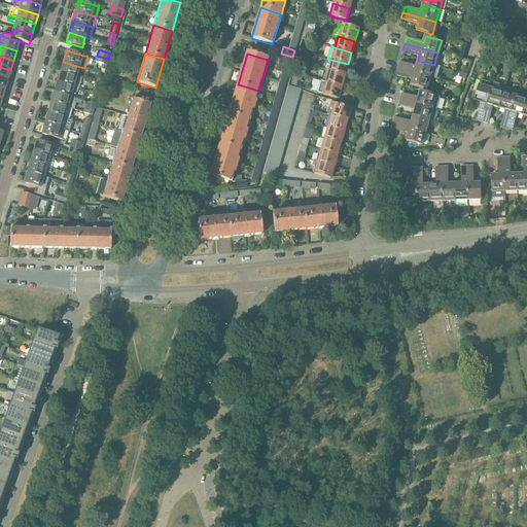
[(97,56),(95,62),(106,65),(108,59),(97,56)]
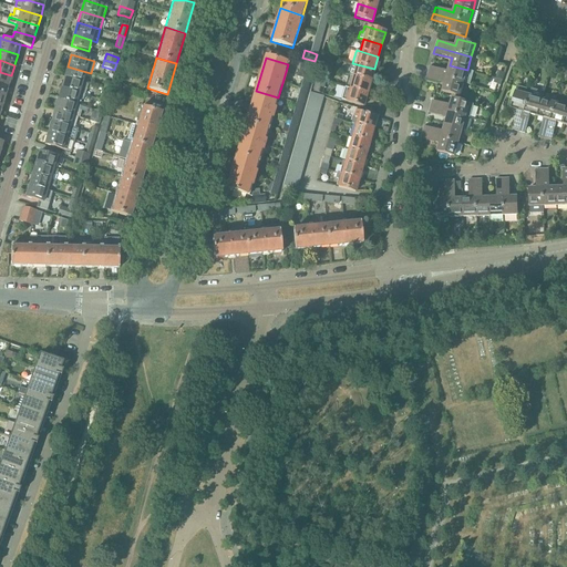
[(302,61),(300,66),(307,69),(312,71),(315,64),(302,61)]
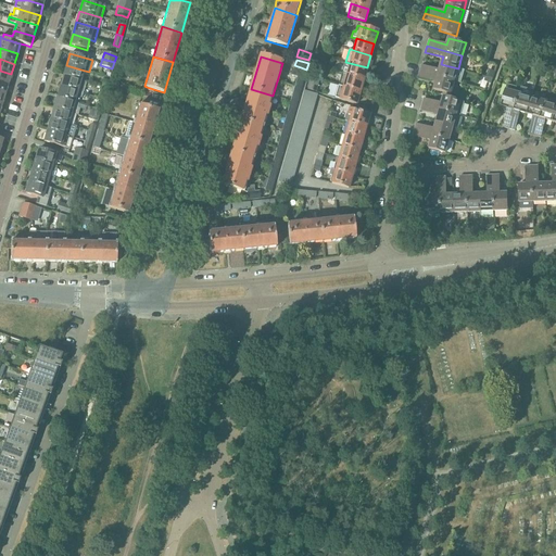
[(344,67),(342,74),(345,75),(364,79),(367,67),(345,62),(344,67)]
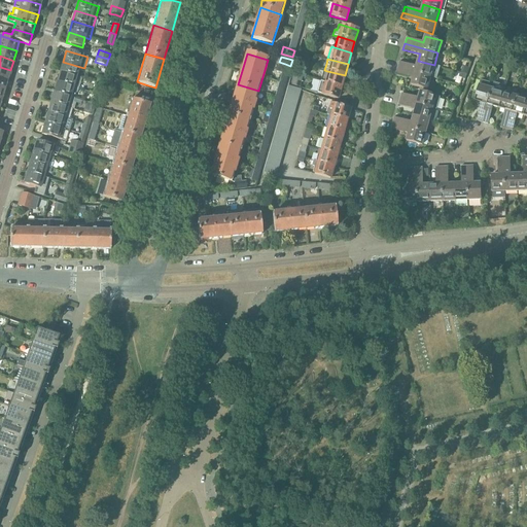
[(399,62),(397,68),(431,77),(437,79),(441,67),(434,65),(418,61),(416,67),(399,62)]
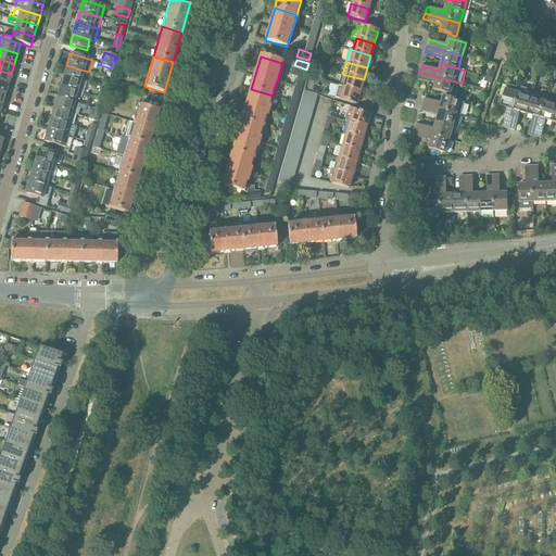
[(66,65),(63,76),(81,81),(85,71),(66,65)]
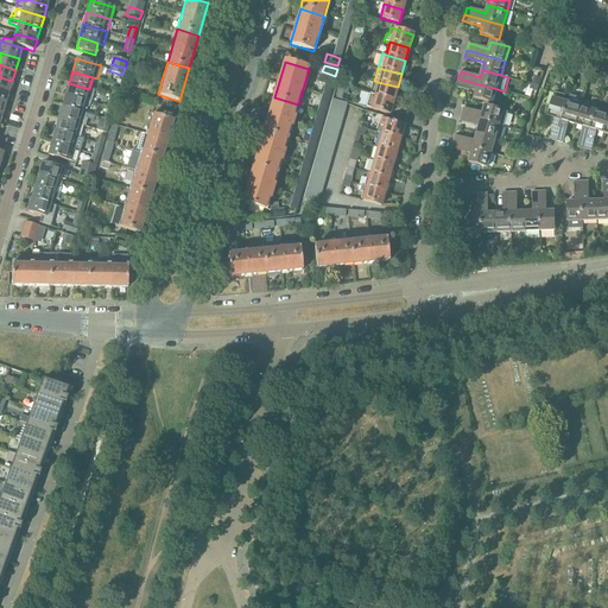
[(325,86),(324,89),(331,90),(331,88),(333,84),(334,82),(335,78),(335,76),(329,74),(328,76),(327,80),(325,82),(325,84),(325,86)]
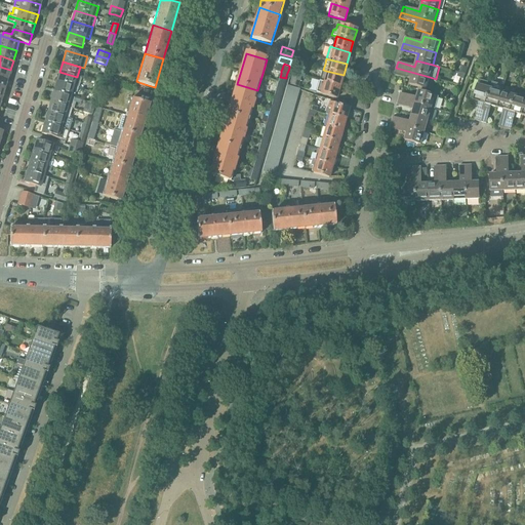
[(0,77),(7,80),(10,70),(0,67),(0,77)]
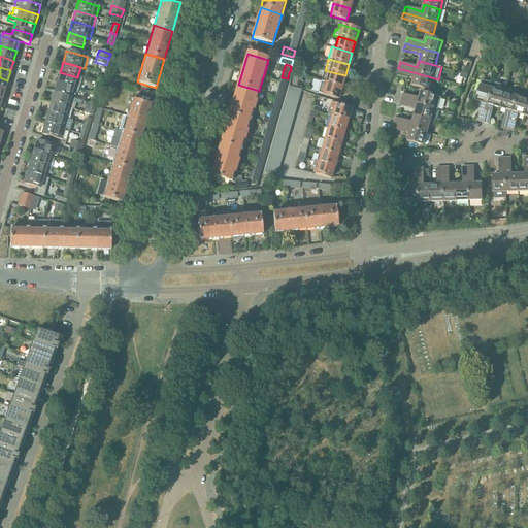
[(398,68),(397,73),(414,78),(411,85),(422,88),(428,90),(432,77),(398,68)]
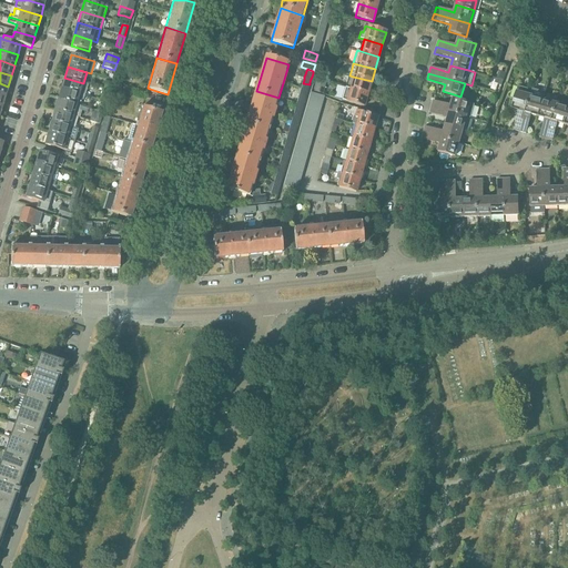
[(350,75),(345,88),(346,88),(367,94),(372,81),(353,77),(350,75)]
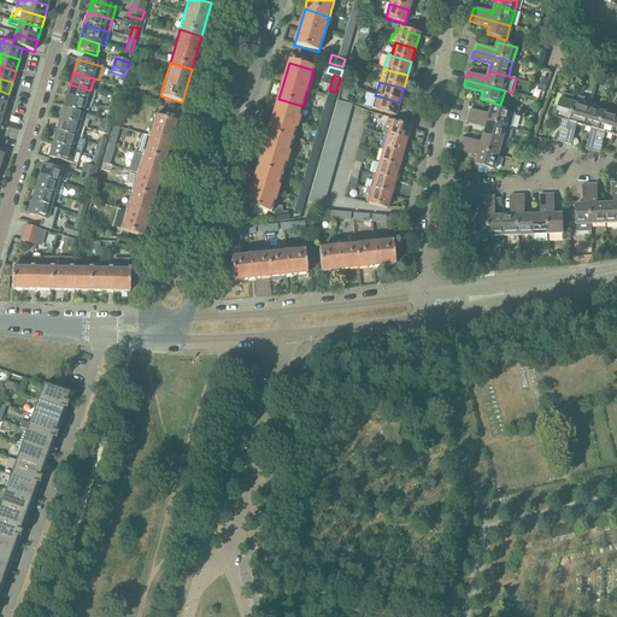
[(70,84),(66,97),(90,104),(95,92),(90,90),(70,84)]
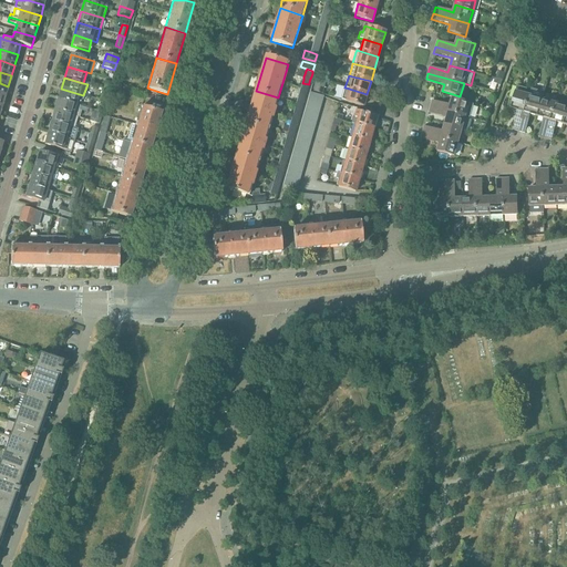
[(318,81),(315,91),(323,93),(326,83),(318,81)]
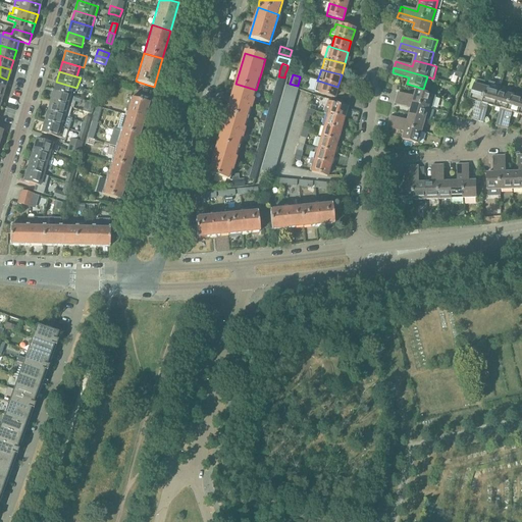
[(475,85),(470,101),(476,103),(472,119),(477,121),(487,88),(483,87),(484,82),(481,81),(476,80),(476,81),(475,85)]
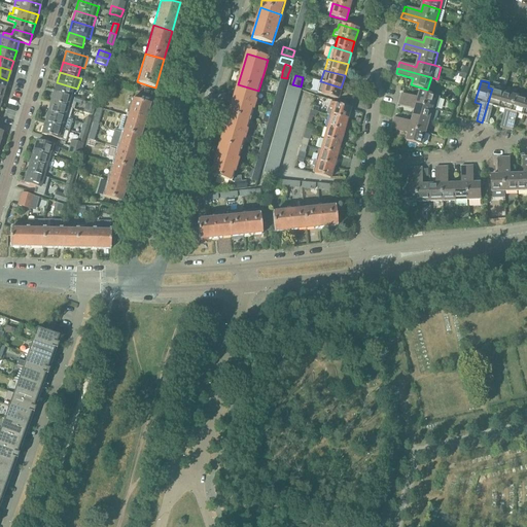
[(321,81),(317,94),(338,99),(341,88),(321,81)]
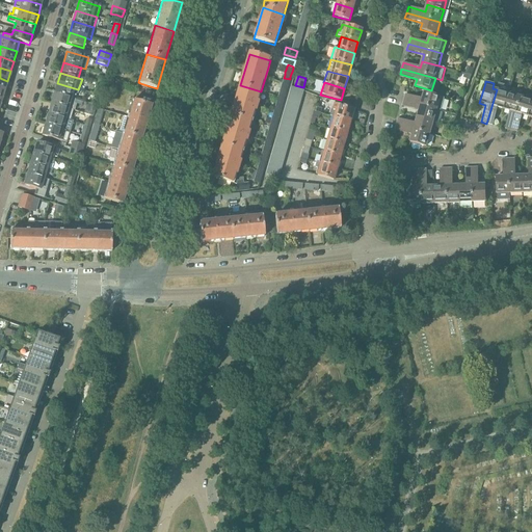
[(57,83),(54,94),(72,99),(74,92),(77,94),(78,89),(57,83)]
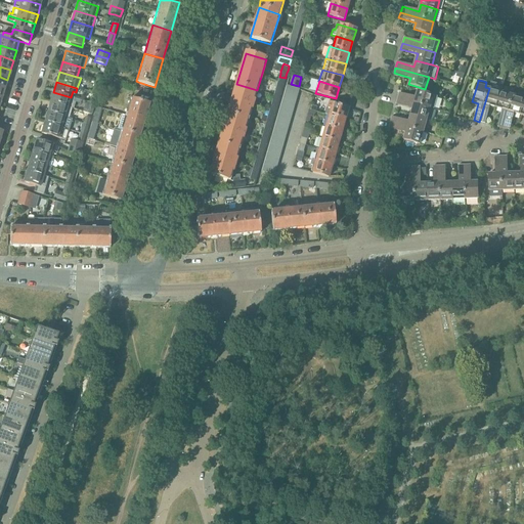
[(489,88),(479,122),(485,123),(490,106),(496,108),(501,92),(503,86),(491,82),(489,88)]
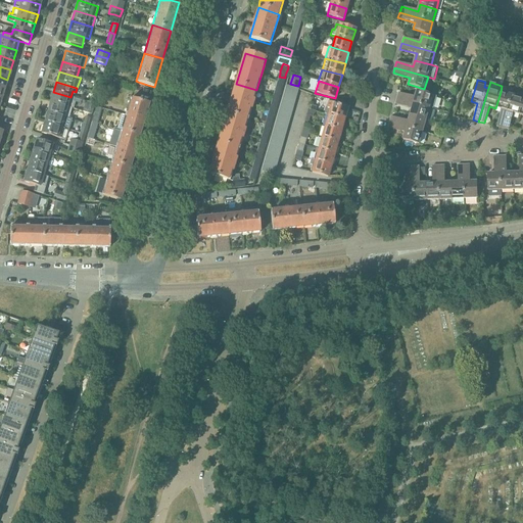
[(236,84),(227,113),(248,121),(256,90),(236,84)]
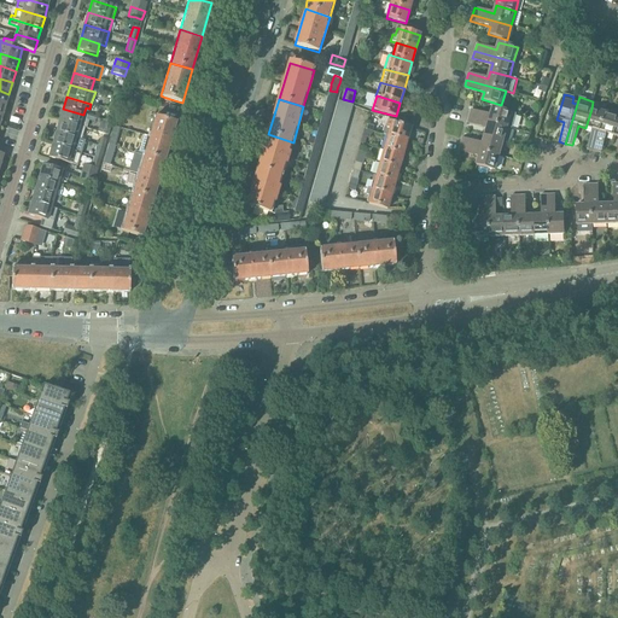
[(338,101),(336,109),(349,112),(351,105),(338,101)]
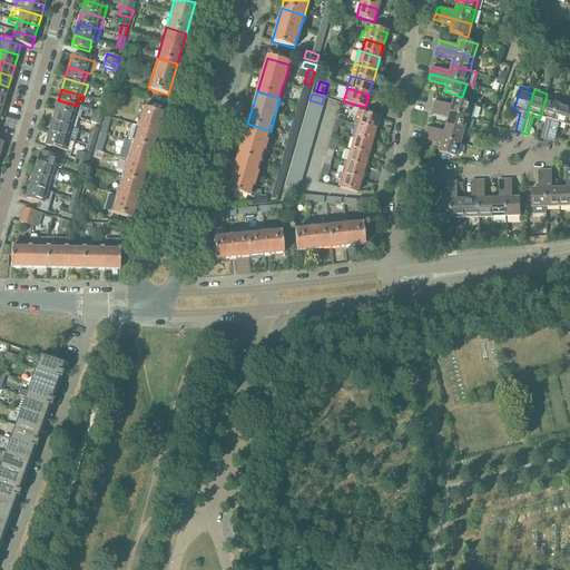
[(434,101),(432,107),(469,117),(472,119),(477,105),(472,104),(454,99),(452,106),(434,101)]
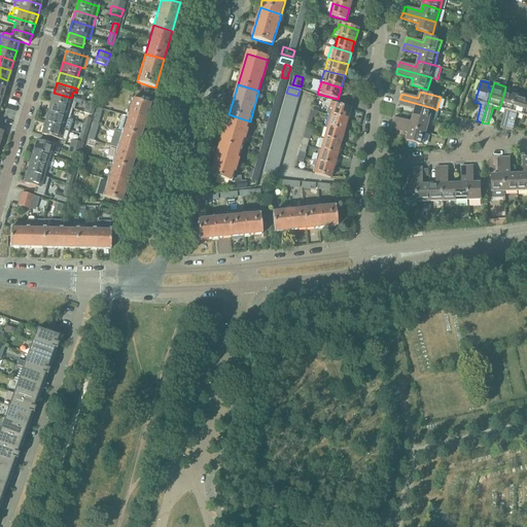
[(54,93),(50,103),(72,109),(73,110),(75,103),(73,103),(74,99),(71,98),(54,93)]
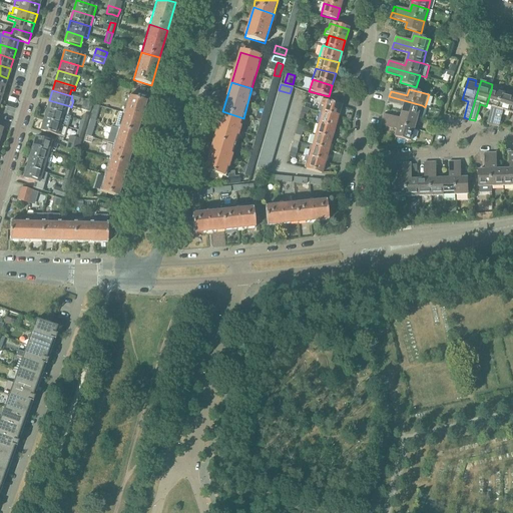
[(279,90),(277,95),(289,99),(290,93),(279,90)]
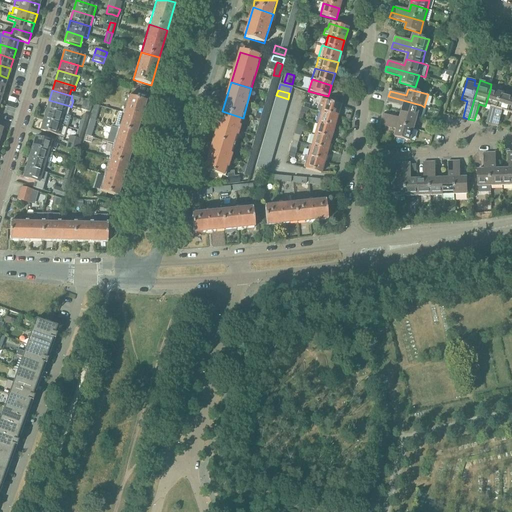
[(490,90),(485,106),(491,108),(486,124),(492,126),(501,93),(490,90)]
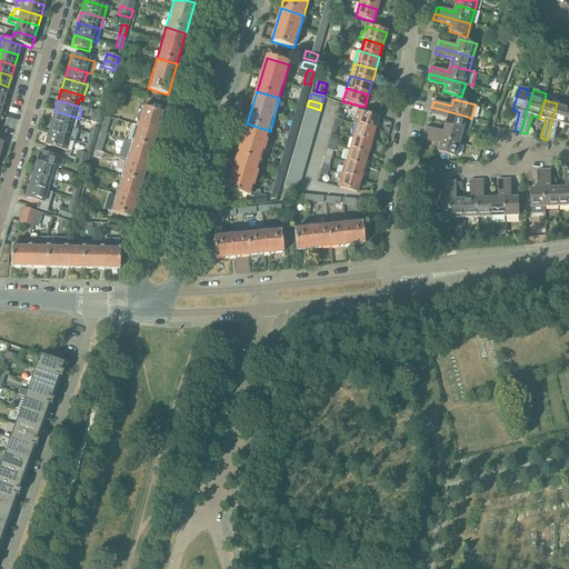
[(568,107),(557,103),(547,140),(553,141),(558,123),(566,126),(568,111),(568,107)]
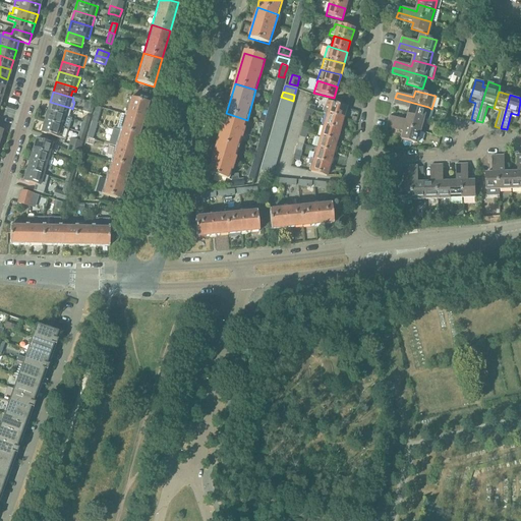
[(281,97),(280,103),(291,107),(293,101),(281,97)]
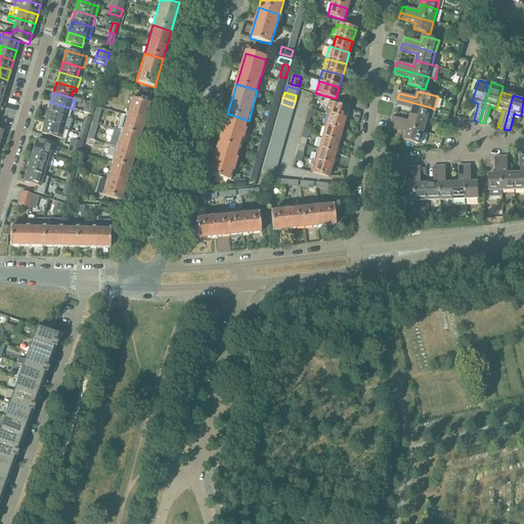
[(397,98),(396,104),(412,110),(410,116),(427,121),(431,107),(397,98)]
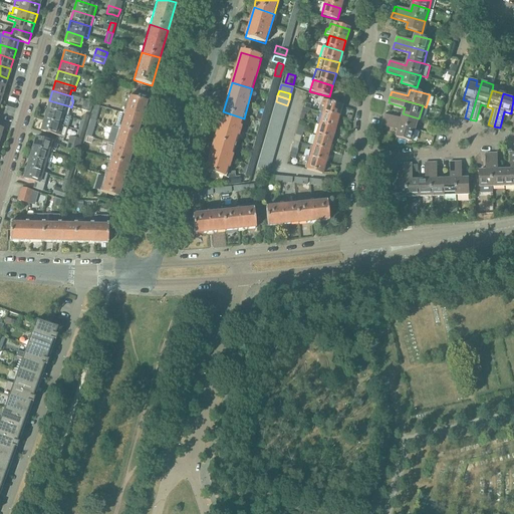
[(127,98),(118,129),(137,135),(146,103),(135,99),(130,98),(127,98)]
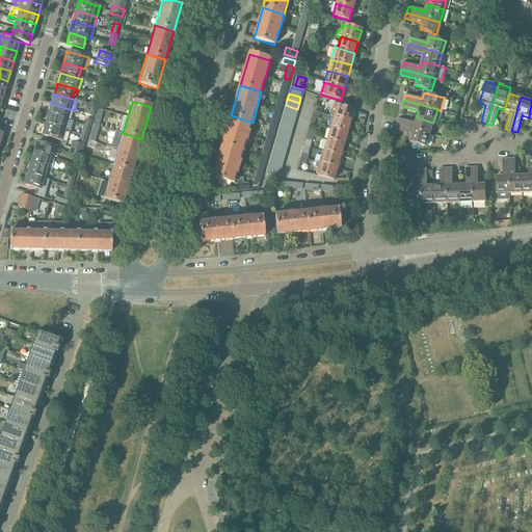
[(51,104),(48,114),(70,121),(73,110),(51,104)]
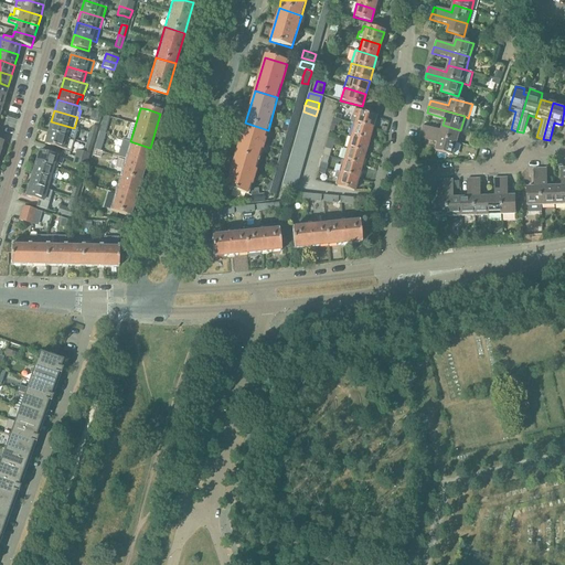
[(304,112),(301,118),(313,123),(316,116),(304,112)]
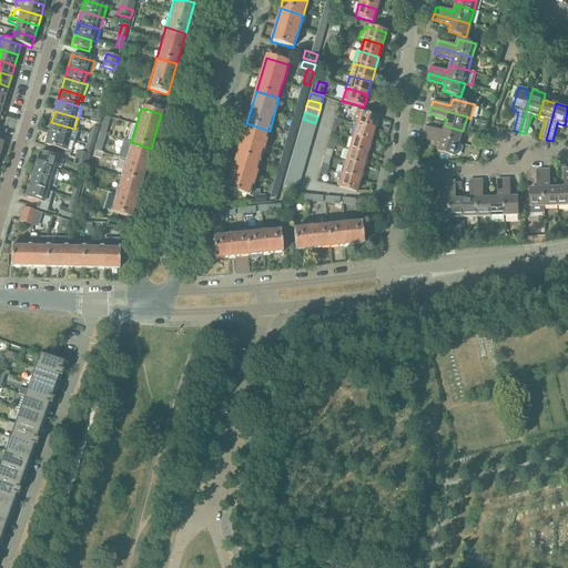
[(356,112),(353,123),(355,124),(374,130),(377,118),(356,112)]
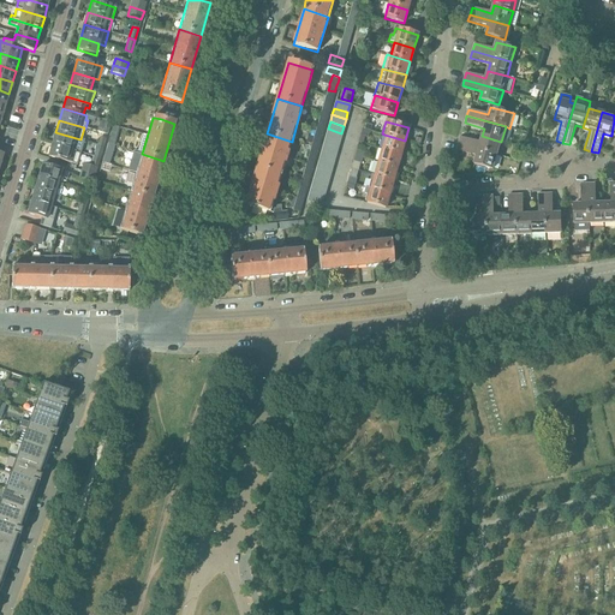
[(113,126),(108,143),(114,145),(120,127),(113,126)]
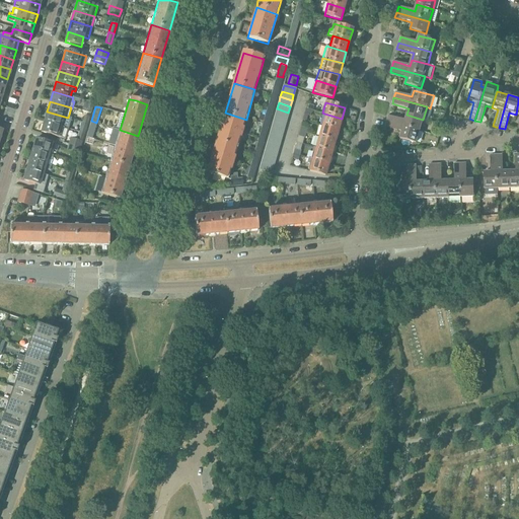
[(277,108),(275,115),(287,118),(288,113),(277,108)]
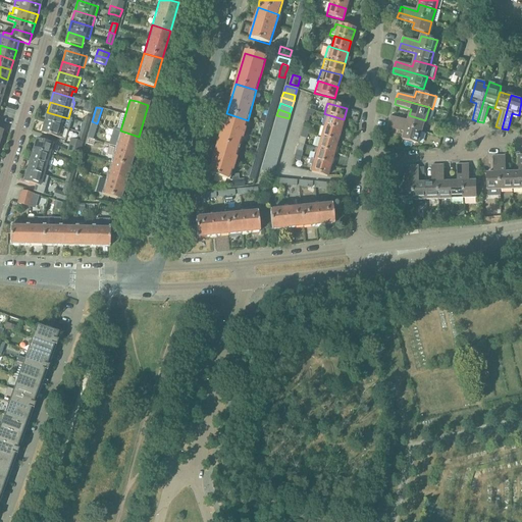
[(47,112),(44,122),(68,129),(71,119),(68,118),(47,112)]
